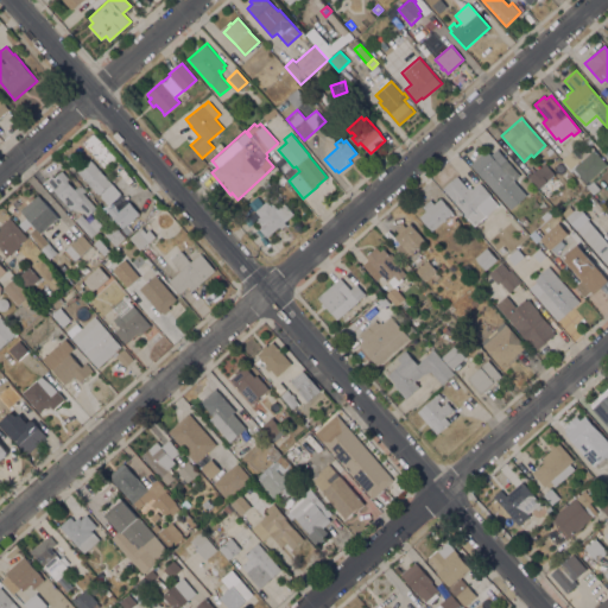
[(583,158),(580,154),(590,145),(607,163),(587,182),(582,177),(580,178),(562,159),(571,150),(582,160),(583,158)]
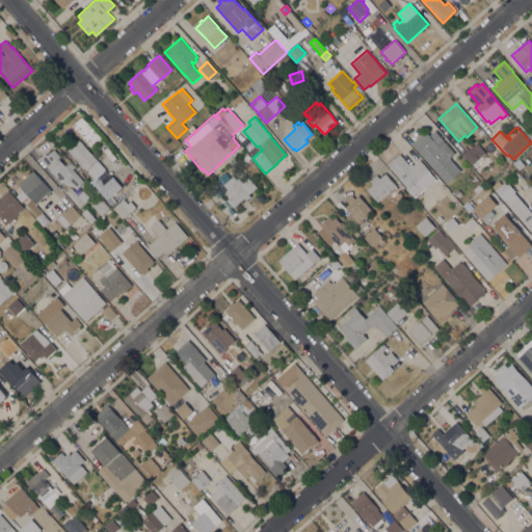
[(454,153),(449,158),(460,169),(447,182),(411,142),(425,131),(429,135),(434,130),(454,153)]
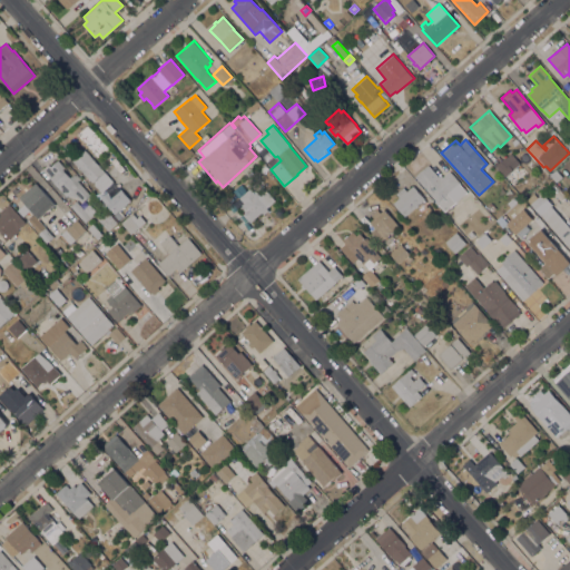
[(104,170),(92,182),(81,169),(77,174),(68,164),(85,149),(104,170)]
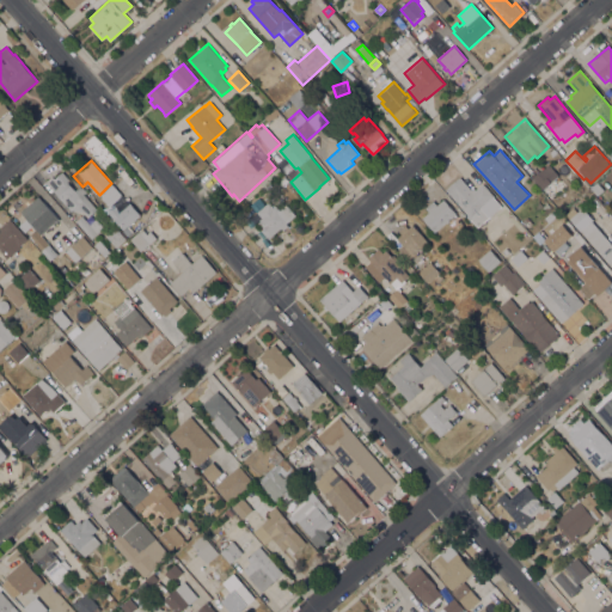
[(567,184),(550,200),(531,178),(544,167),(548,165),(550,165),(567,184)]
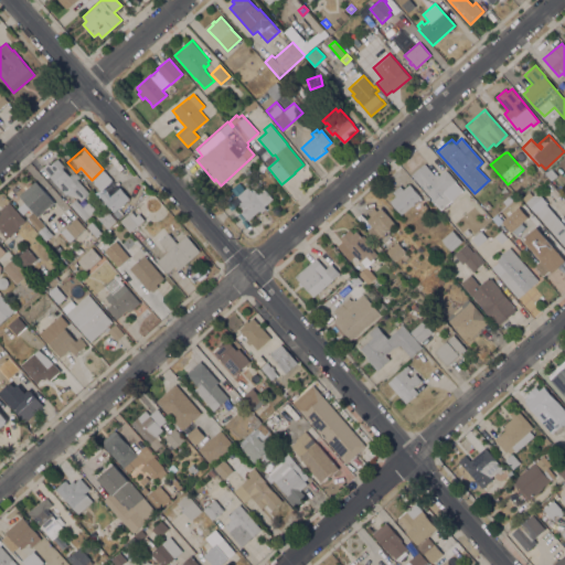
[(412,174),(425,163),(425,164),(436,156),(445,166),(437,173),(439,174),(446,169),(456,181),(445,190),(454,200),(441,211),(432,200),(433,199),(412,174)]
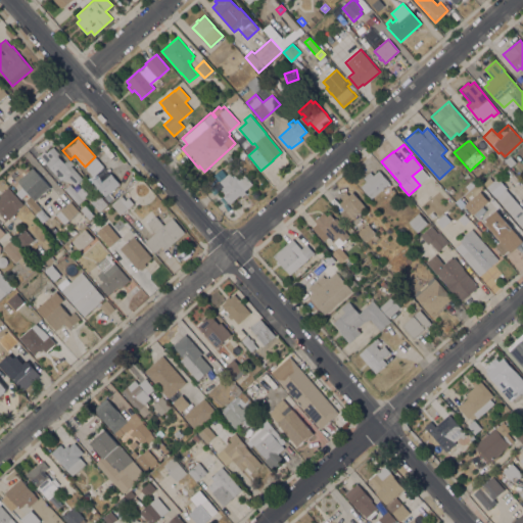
[(61,180),(39,155),(45,150),(47,152),(53,146),(59,153),(57,155),(64,162),(68,159),(73,164),(72,165),(83,179),(76,185),(72,181),(62,179),(61,180)]
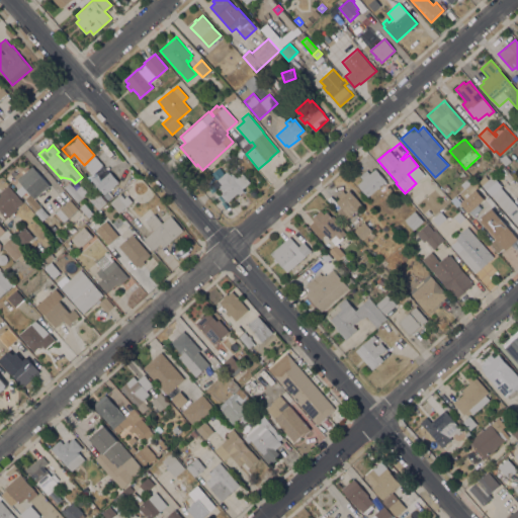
[(511,160),(505,165),(500,159),(505,154),(511,160)]
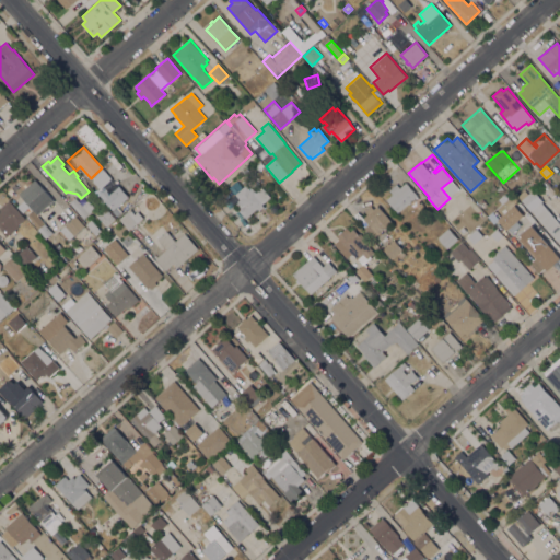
[(112,178),(100,189),(91,178),(103,168),(112,178)]
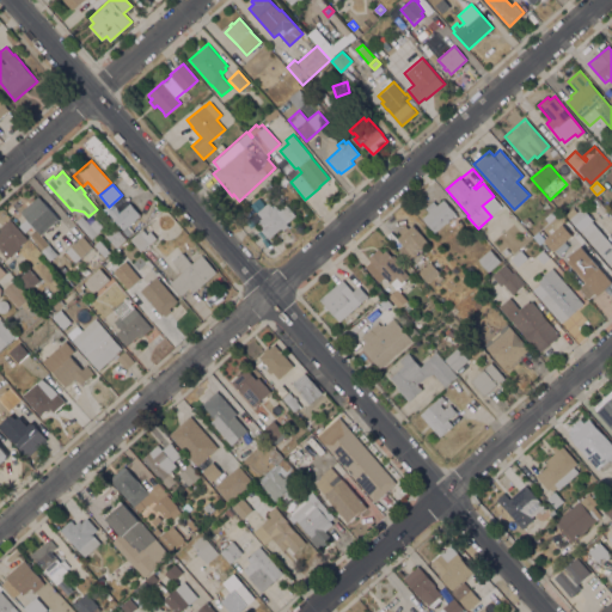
[(59,219),(41,234),(49,244),(49,245),(57,254),(50,261),(29,237),(36,230),(32,225),(28,230),(22,222),(26,218),(20,212),(38,196),(59,219)]
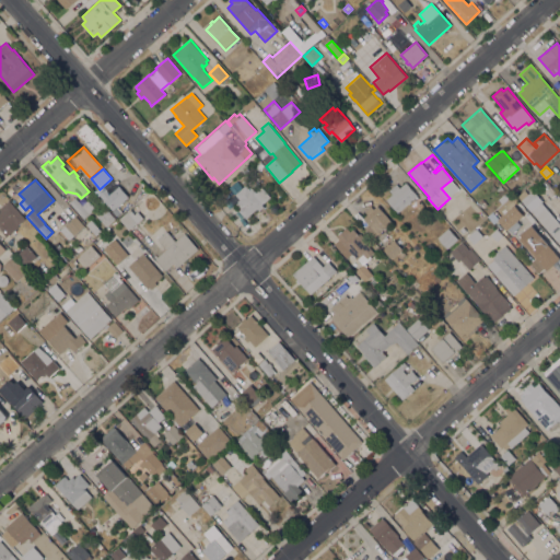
[(410,201),(411,201),(409,203),(408,202),(398,212),(386,199),(393,194),(389,190),(397,184),(400,187),(406,182),(417,195),(410,201)]
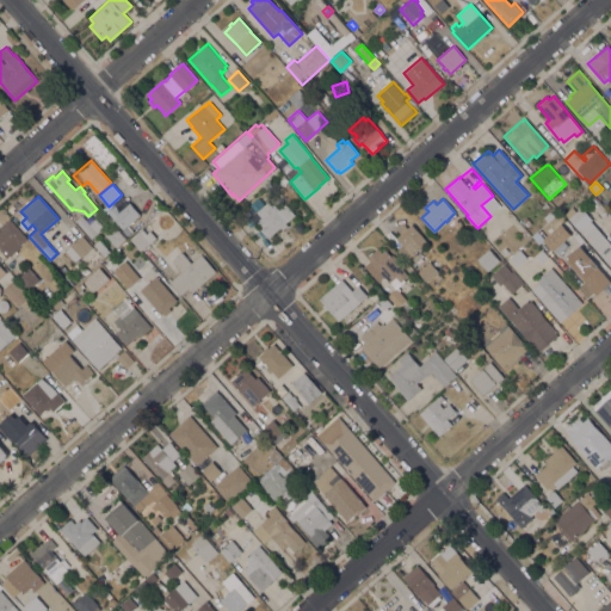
[(123,229),(107,211),(116,205),(119,210),(129,202),(140,214),(123,229)]
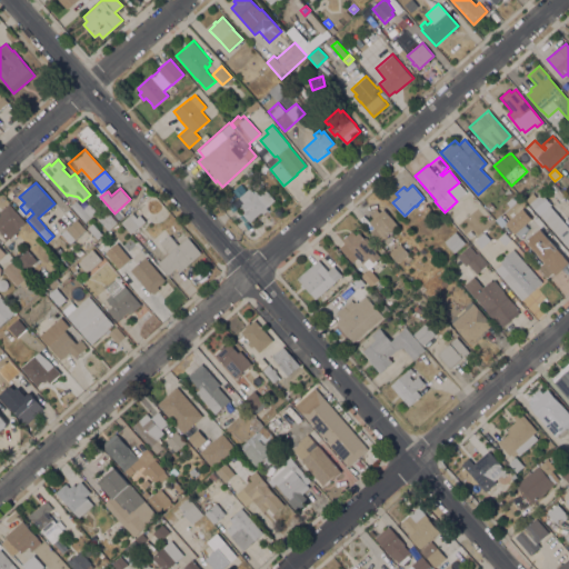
[(242,213),(245,211),(240,207),(242,205),(241,203),(243,202),(239,197),(250,188),(255,192),(257,191),(260,196),(267,190),(275,200),(267,208),(268,210),(263,213),(261,211),(250,221),(242,213)]
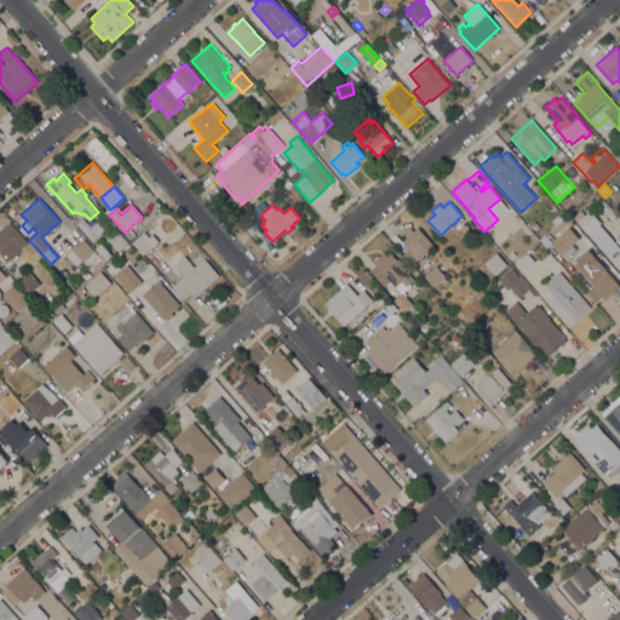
[(619,247),(619,271),(587,234),(577,222),(578,220),(573,216),(580,210),(585,214),(590,210),(601,223),(600,224),(619,247)]
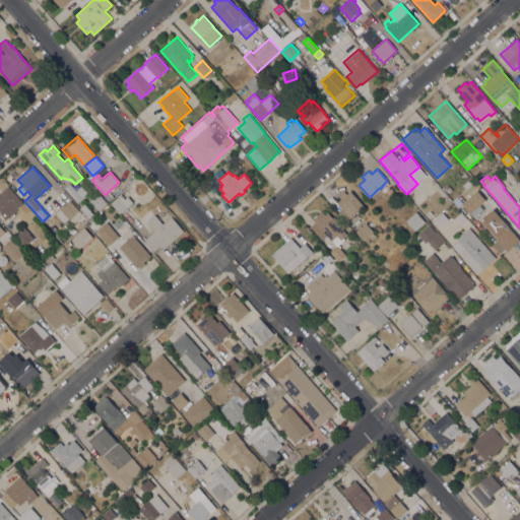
[(465,188),(462,185),(471,177),(474,181),(465,188)]
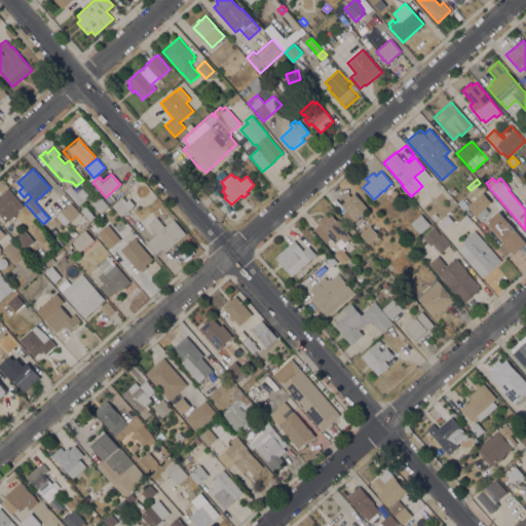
[(77,192),(82,188),(88,195),(78,204),(65,190),(70,185),(77,192)]
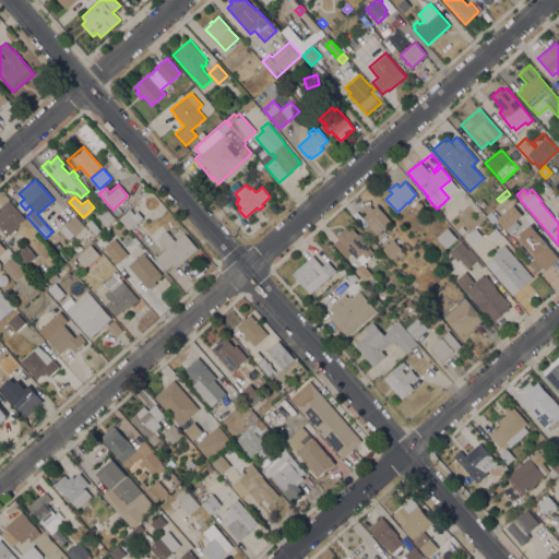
[(7,236),(0,228),(0,207),(1,206),(9,200),(25,218),(18,225),(19,225),(7,236)]
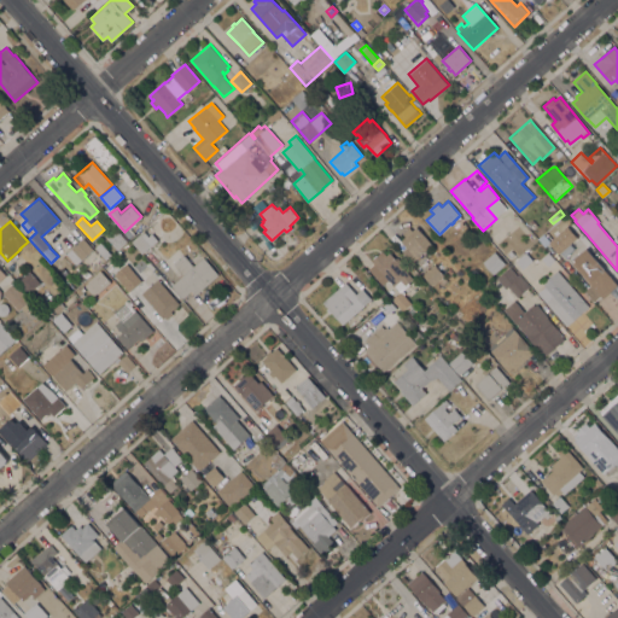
[(567,225),(577,237),(558,252),(548,242),(567,225)]
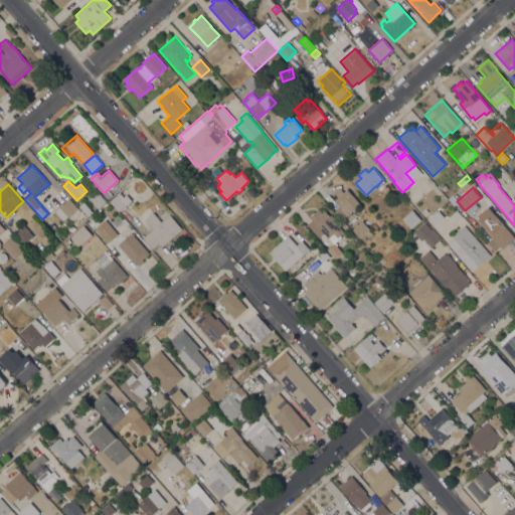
[(360,203),(350,212),(351,214),(349,216),(347,215),(343,218),(335,209),(339,206),(334,200),(338,197),(335,194),(341,189),(344,192),(347,188),(360,203)]
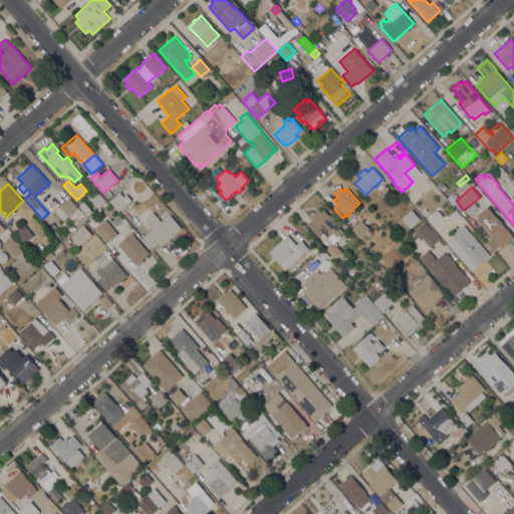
[(97,208),(88,197),(90,195),(91,196),(97,191),(105,201),(97,208)]
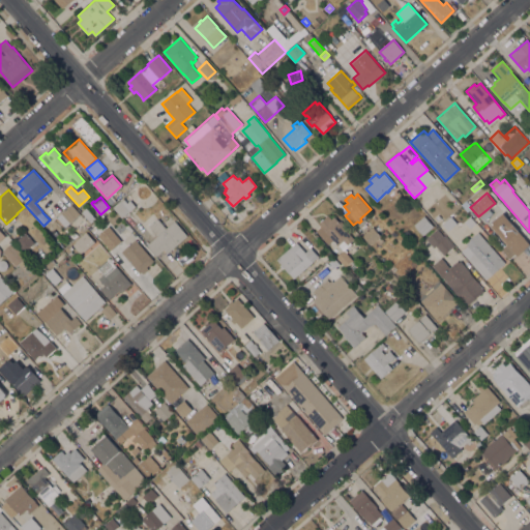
[(113,207),(120,201),(121,201),(123,199),(127,203),(130,200),(136,206),(122,217),(113,207)]
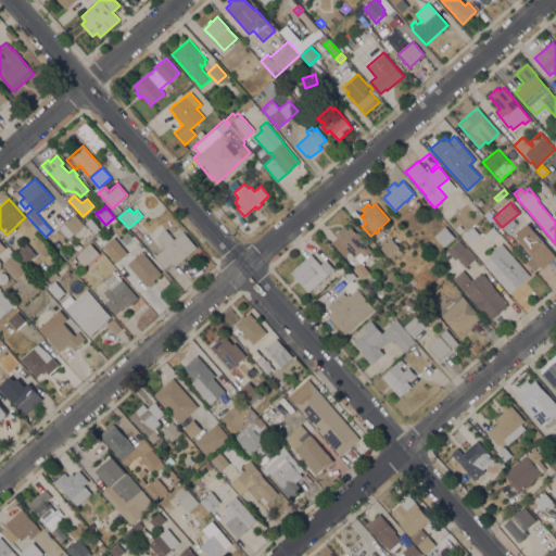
[(84,224),(73,234),(64,224),(75,214),(84,224)]
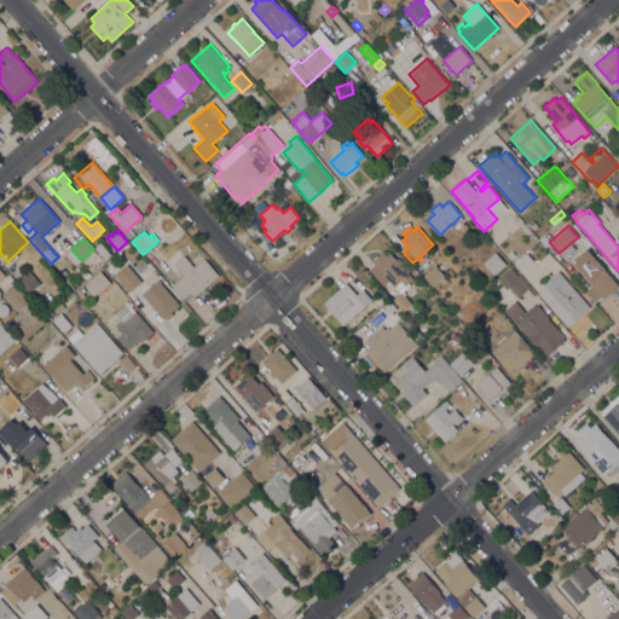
[(111,254),(106,260),(94,248),(100,242),(111,254)]
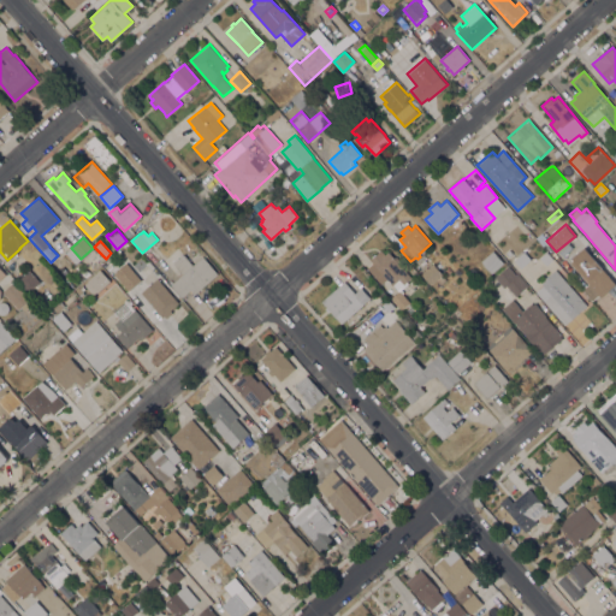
[(612,279),(604,286),(606,289),(593,300),(584,289),(588,284),(569,262),(586,248),(612,279)]
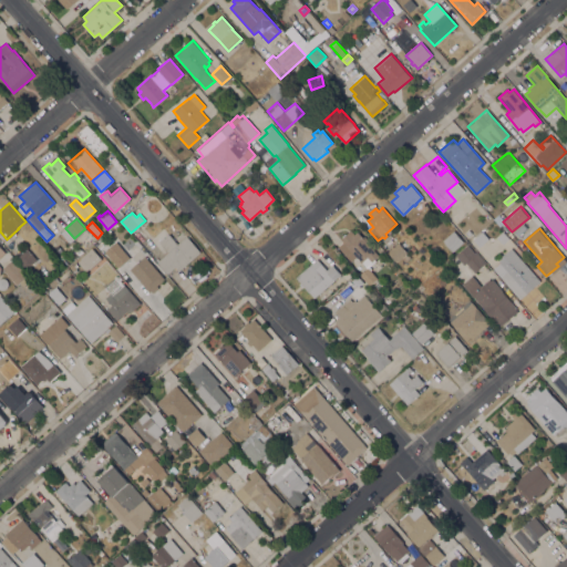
[(351,229),(354,234),(358,230),(363,237),(364,236),(369,240),(367,241),(379,255),(374,259),(375,259),(369,267),(366,267),(362,261),(361,263),(356,257),(351,261),(338,247),(343,243),(340,239),(351,229)]
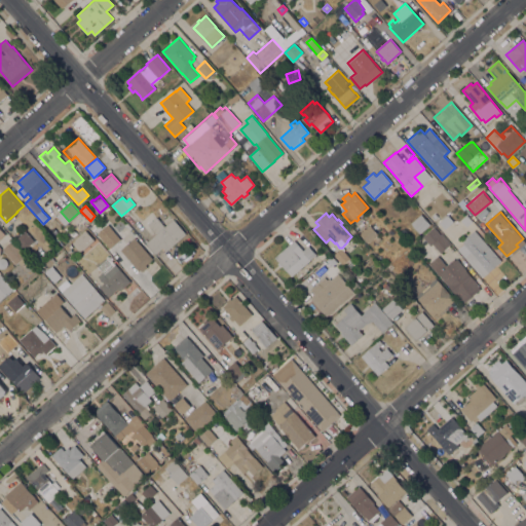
[(420,233),(411,223),(421,214),(430,224),(420,233)]
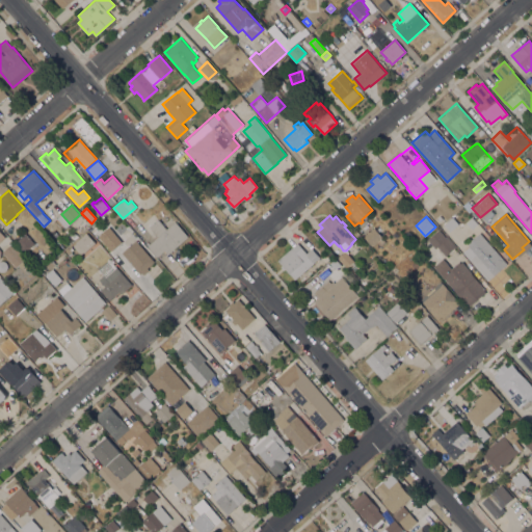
[(453,217),(458,223),(450,231),(444,224),(453,217)]
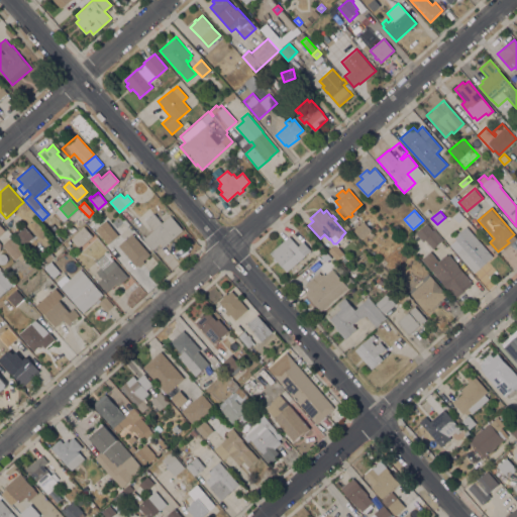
[(453,216),(458,211),(463,217),(458,222),(453,216)]
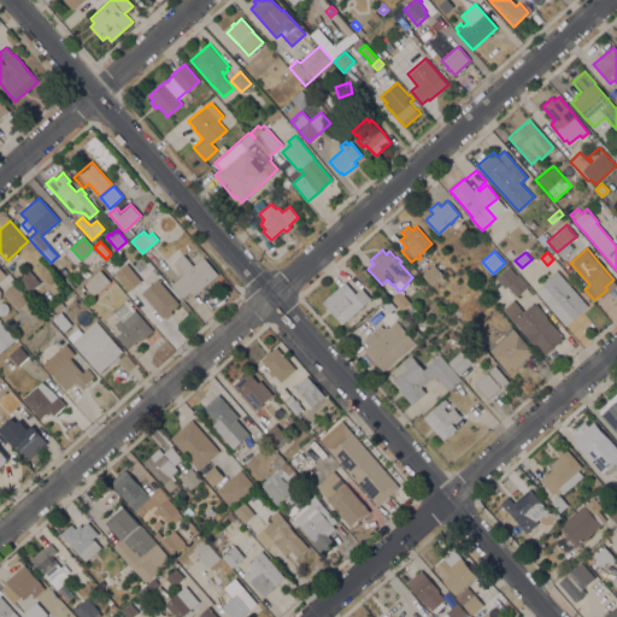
[(184,254),(194,265),(204,256),(219,274),(195,295),(191,289),(182,298),(171,285),(183,274),(174,263),(183,254),(184,254)]
